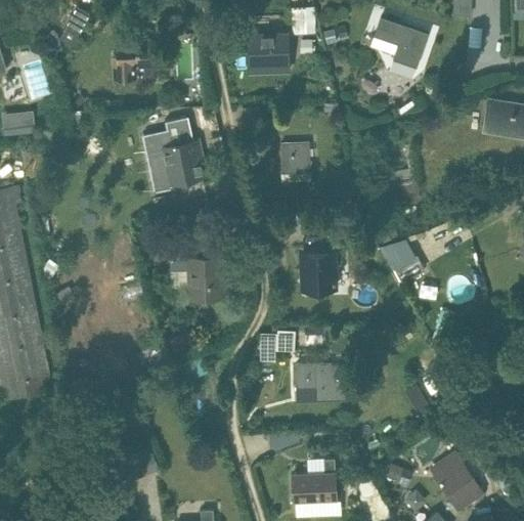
[(453,0),(453,15),(472,17),(472,0),(453,0)]
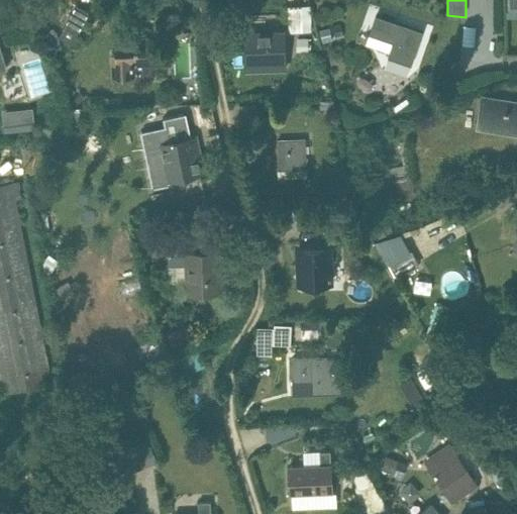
[(90,14),(77,7),(61,37),(73,44),(90,14)]
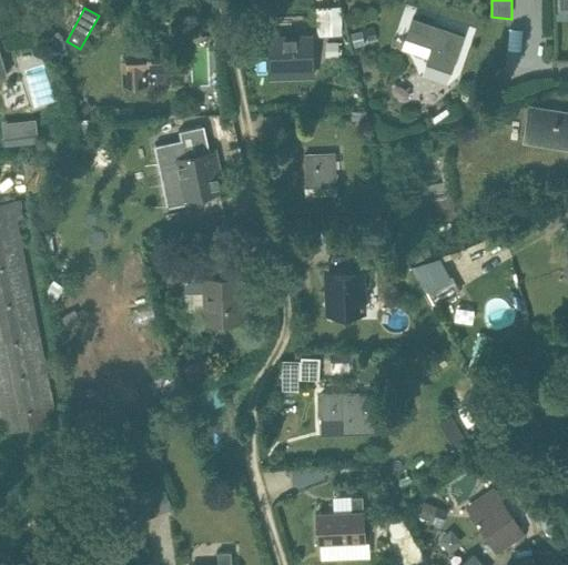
[(333,8),(317,9),(318,38),(334,37),(333,8)]
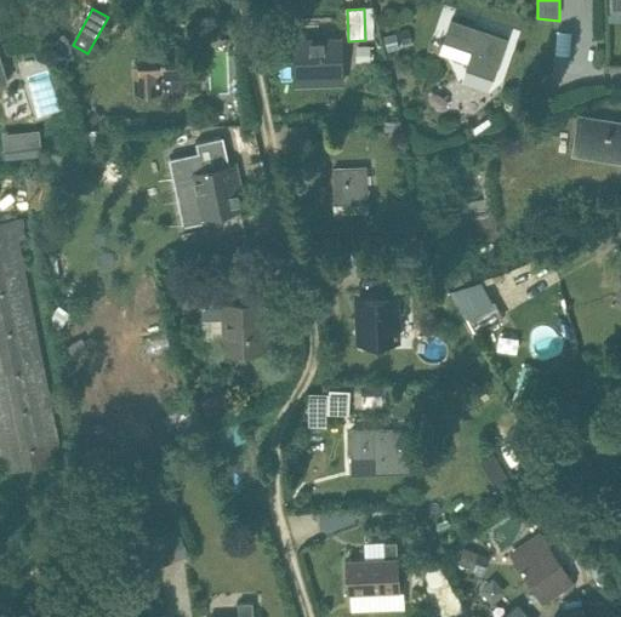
[(508,41),(451,21),(444,44),(473,53),(467,73),(494,83),(508,41)]
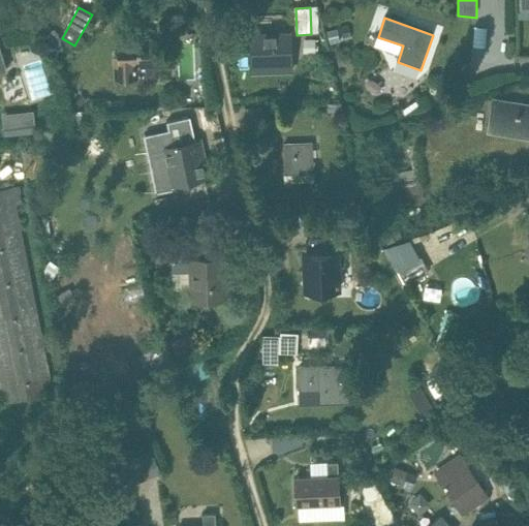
[(342,41),(350,39),(347,27),(339,29),(342,41)]
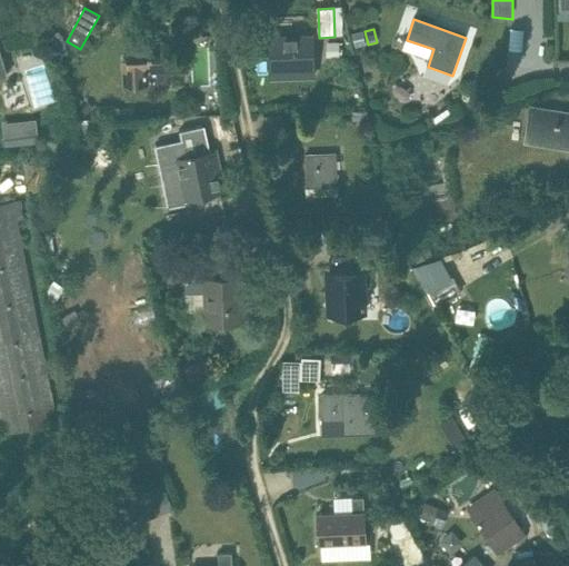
[(366,46),(361,33),(352,36),(356,49),(366,46)]
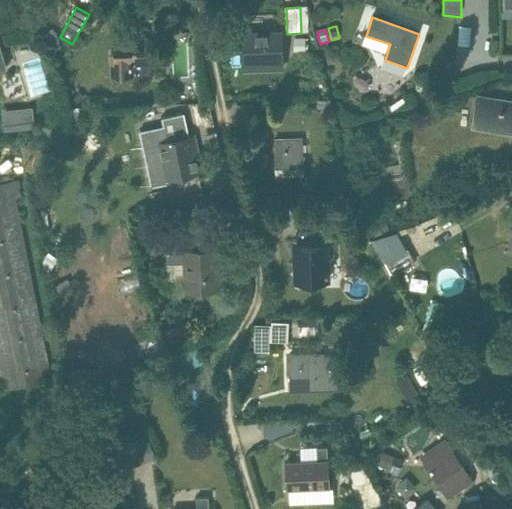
[(282,34),(244,35),(245,63),(256,62),(256,60),(283,59),(282,34)]
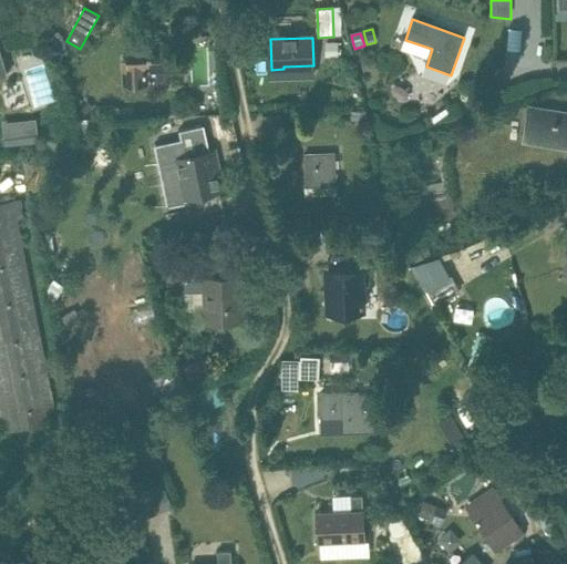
[(127,48),(122,48),(123,85),(151,85),(151,72),(168,72),(167,42),(127,42),(127,48)]
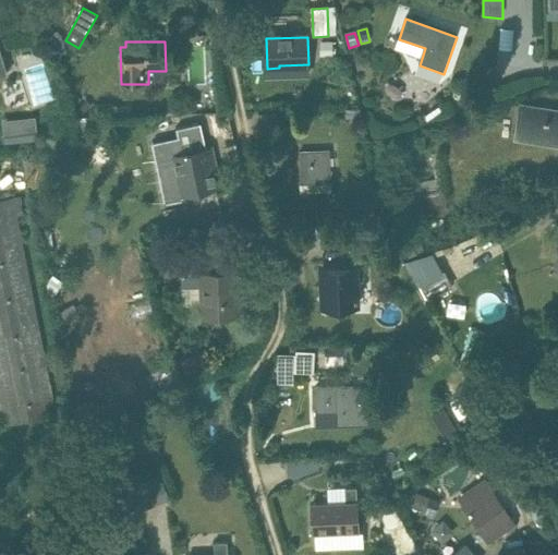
[(320,60),(334,60),(334,44),(320,44),(320,60)]
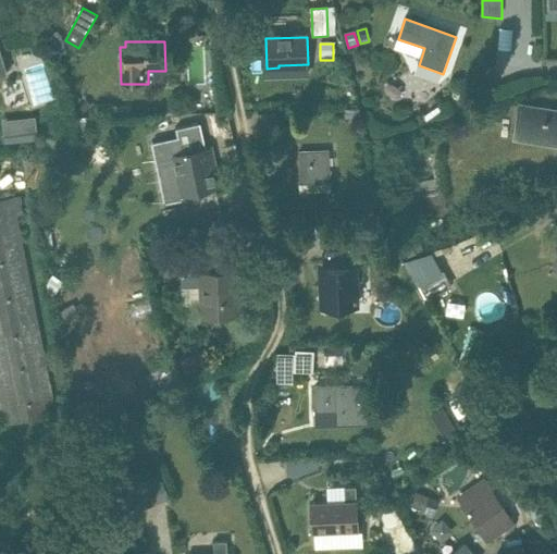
[(94,107),(86,100),(78,109),(86,115),(94,107)]
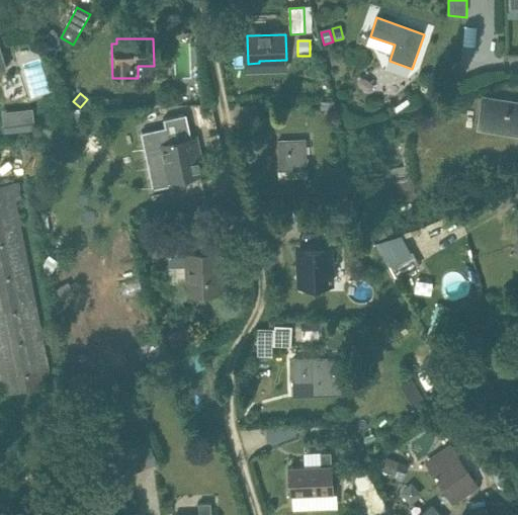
[(517,134),(517,102),(482,96),(478,125),(517,134)]
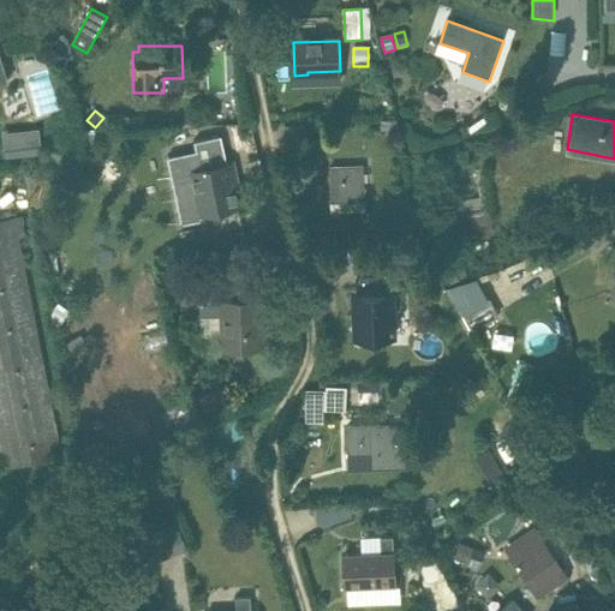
[(396,131),(396,121),(381,121),(381,131),(396,131)]
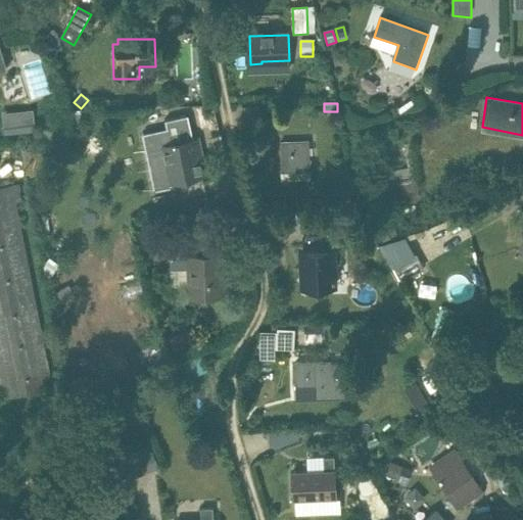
[(431,122),(452,114),(448,107),(429,114),(431,122)]
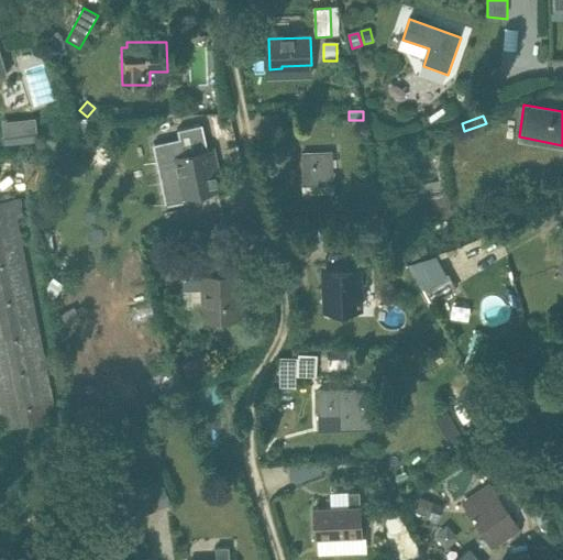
[(37,146),(36,131),(2,133),(3,149),(37,146)]
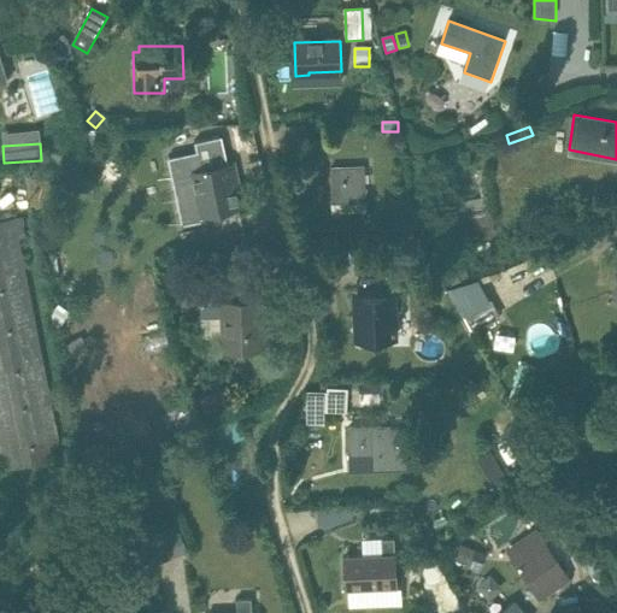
[(235,163),(187,175),(198,219),(246,208),(235,163)]
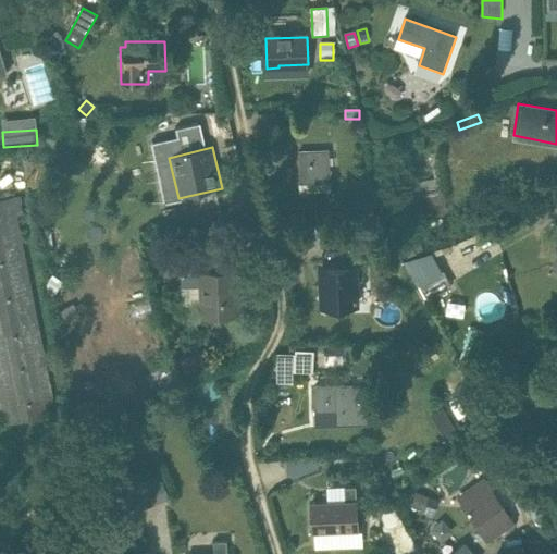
[(332,155),(299,154),(300,184),(331,184),(332,155)]
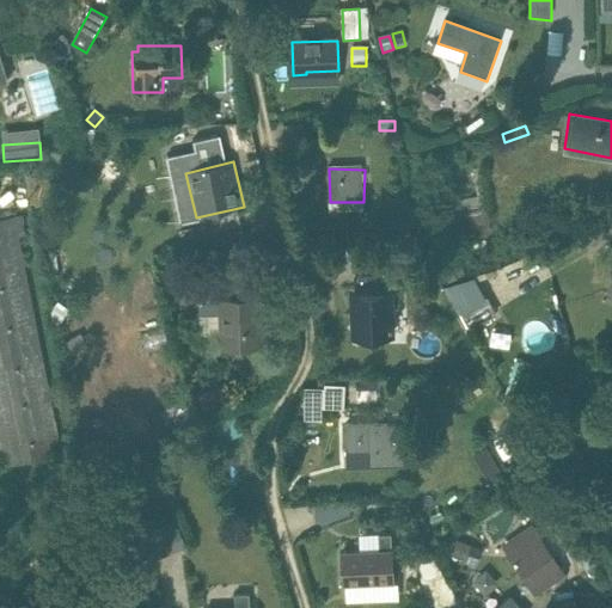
[(23,217),(0,221),(0,454),(4,471),(61,455),(19,238),(26,237),(23,217)]
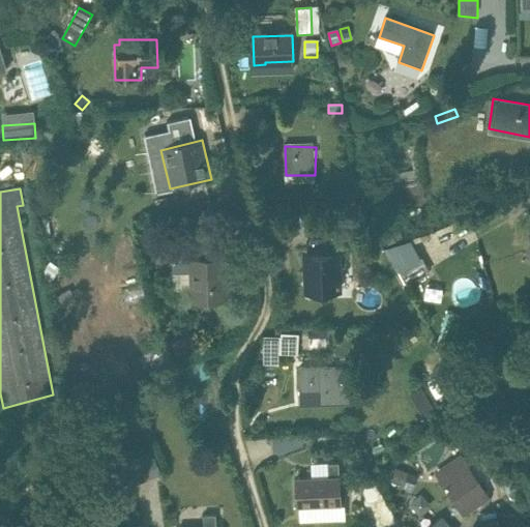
[(206,214),(203,204),(186,209),(189,218),(206,214)]
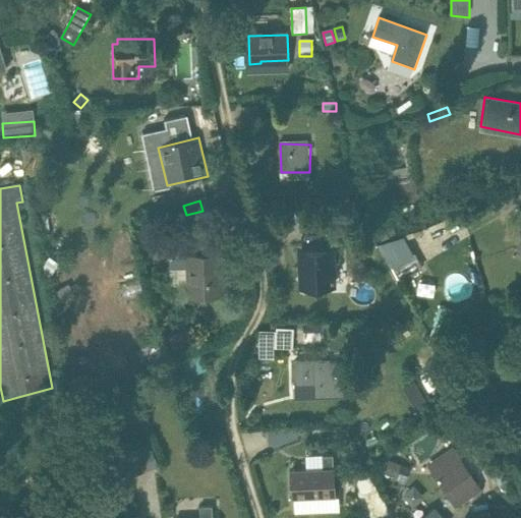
[(389,221),(379,226),(386,241),(396,237),(389,221)]
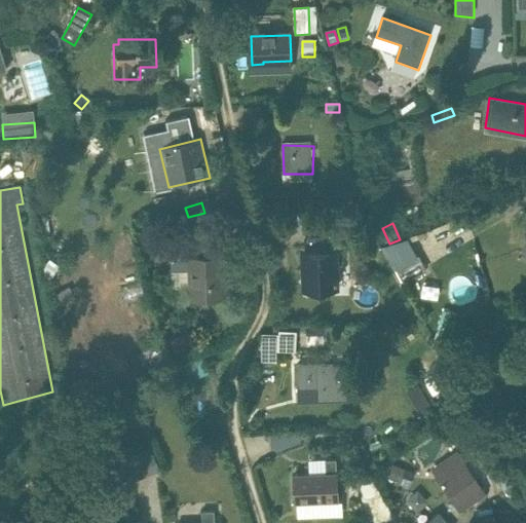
[(357,239),(355,227),(332,229),(332,241),(357,239)]
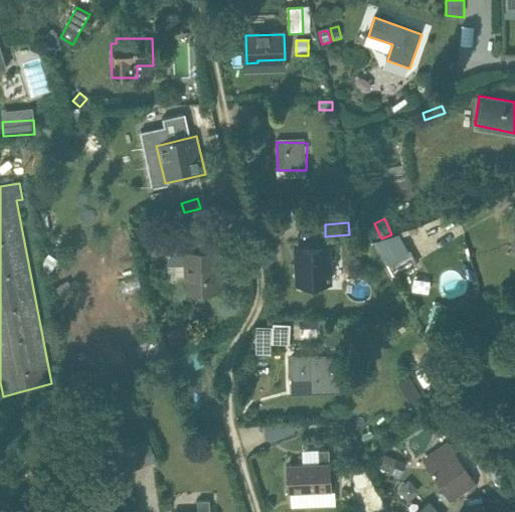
[(329,249),(301,249),(302,288),(330,287),(329,249)]
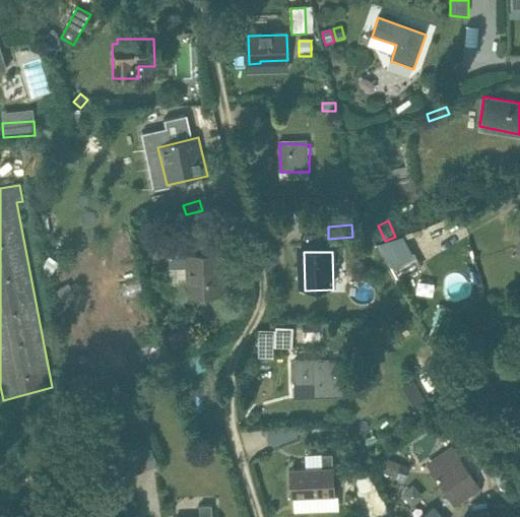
[(170,268),(186,268),(187,298),(222,297),(221,254),(186,255),(186,259),(170,259),(170,268)]
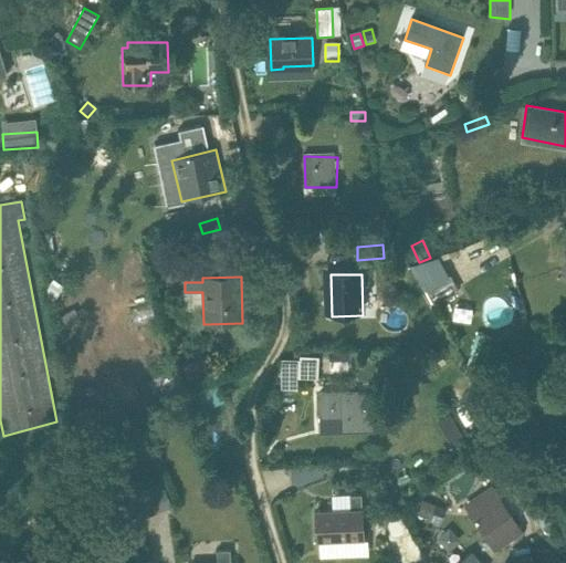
[(449,277),(426,290),(435,305),(458,292),(449,277)]
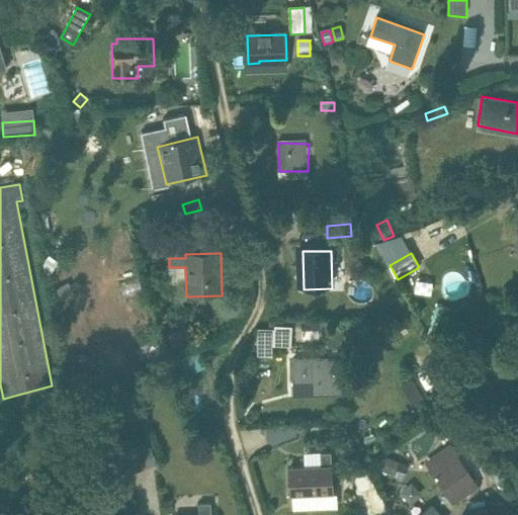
[(470,333),(486,329),(485,323),(468,327),(470,333)]
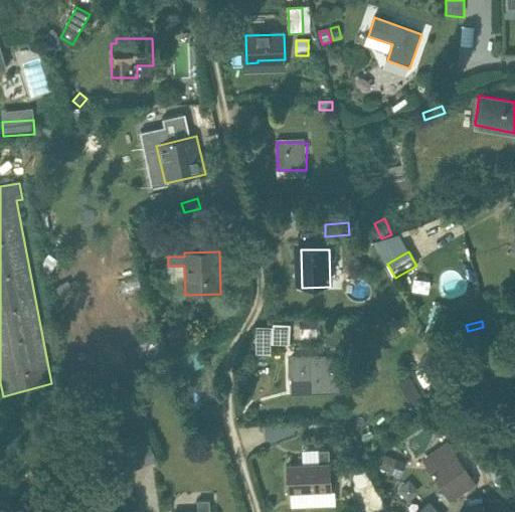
[(183,341),(188,330),(175,324),(169,335),(172,337),(169,345),(177,348),(181,340),(183,341)]
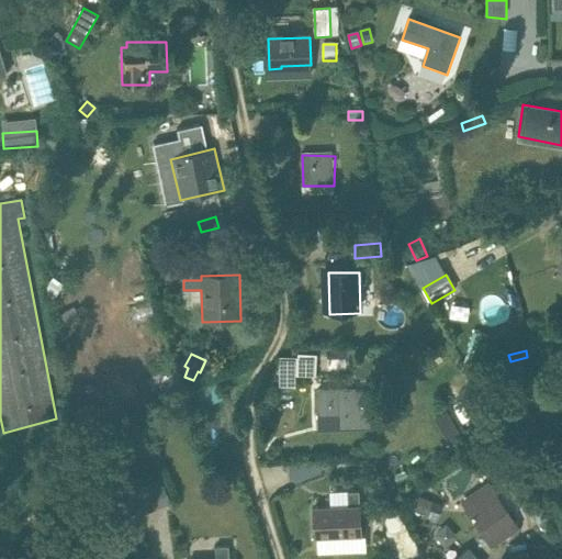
[(357,390),(318,392),(318,423),(337,423),(337,431),(372,429),(371,407),(367,407),(366,391),(357,391),(357,390)]
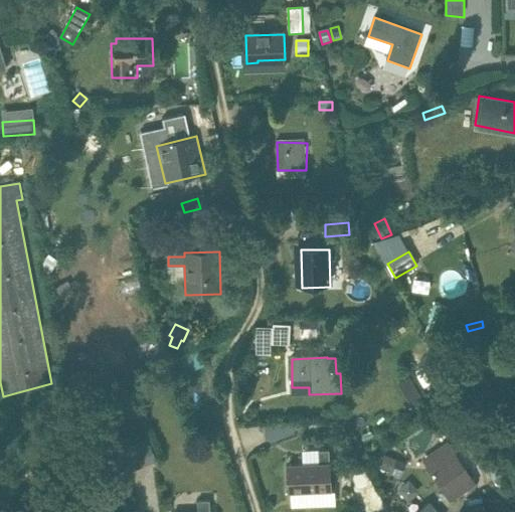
[(410,403),(421,396),(410,378),(399,385),(410,403)]
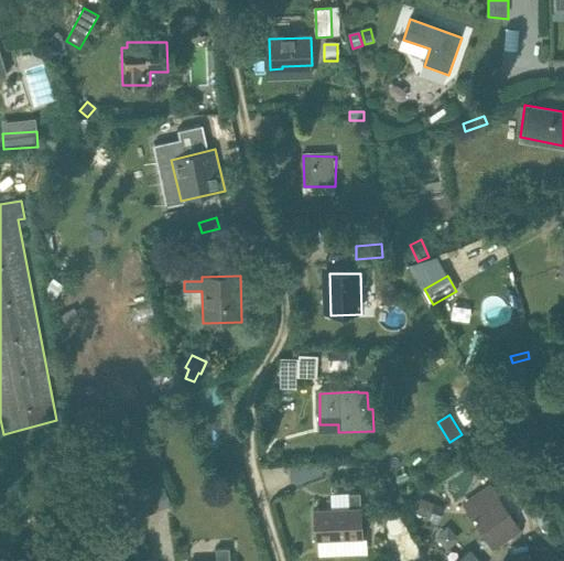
[(522,532),(491,485),(462,505),(494,551),(522,532)]
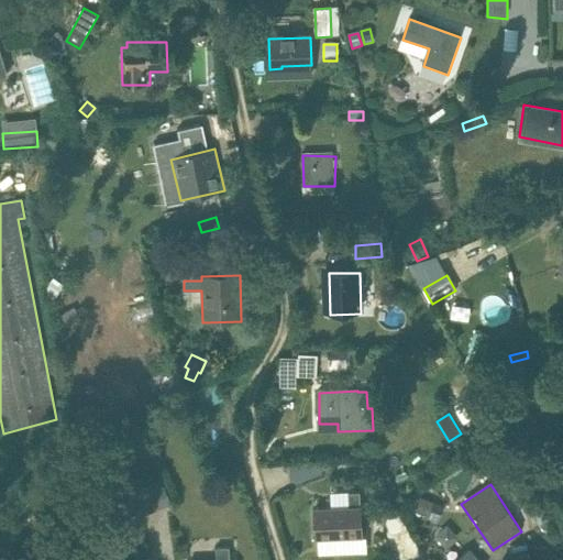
[(350,495),(350,508),(313,509),(318,539),(342,538),(342,548),(362,548),(362,538),(361,495),(350,495)]
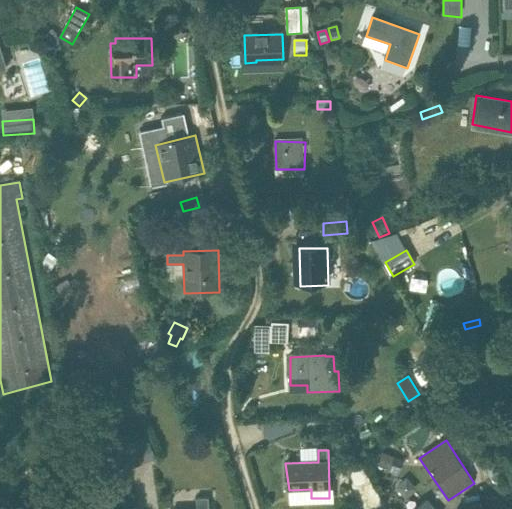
[(380,454),(375,467),(388,472),(393,459),(380,454)]
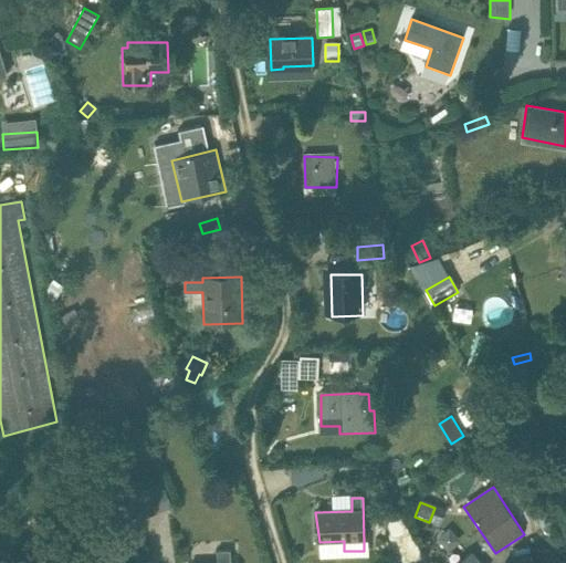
[(549,535),(561,529),(553,515),(542,523),(549,535)]
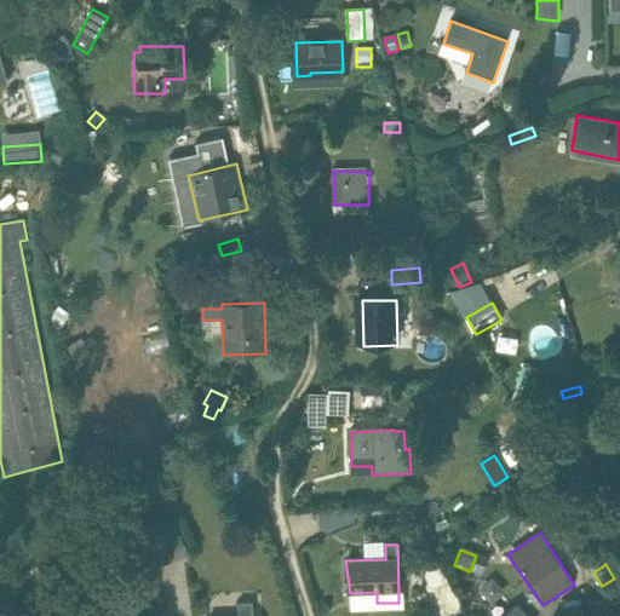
[(256,615),(254,603),(240,603),(240,615),(256,615)]
